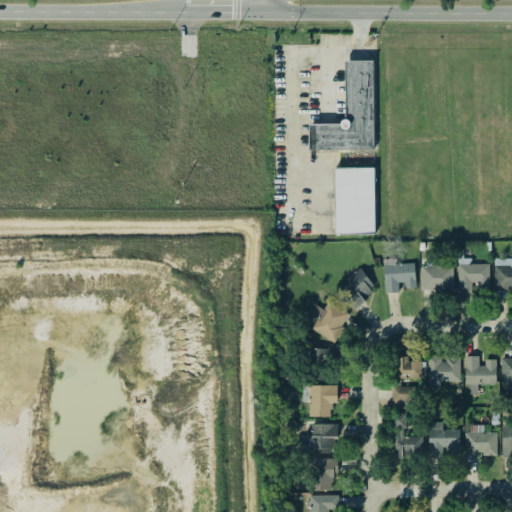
[(345,61),(374,61),(374,123),(373,151),(308,150),(308,123),(340,123),(341,122),(342,120),(344,119),(345,61)]
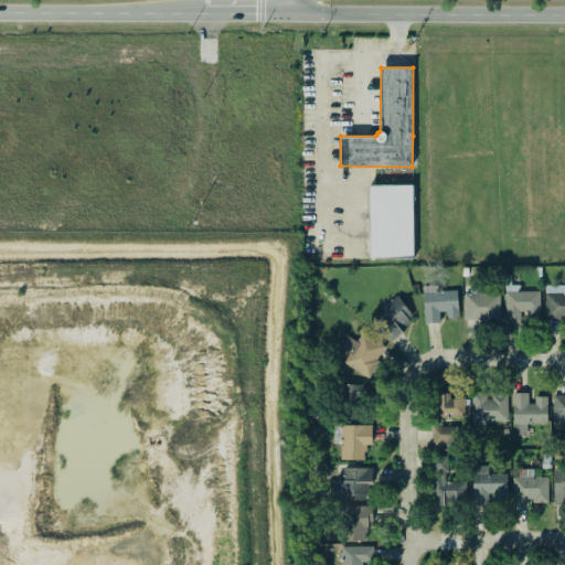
[(369,258),(369,187),(412,187),(412,258),(369,258)]
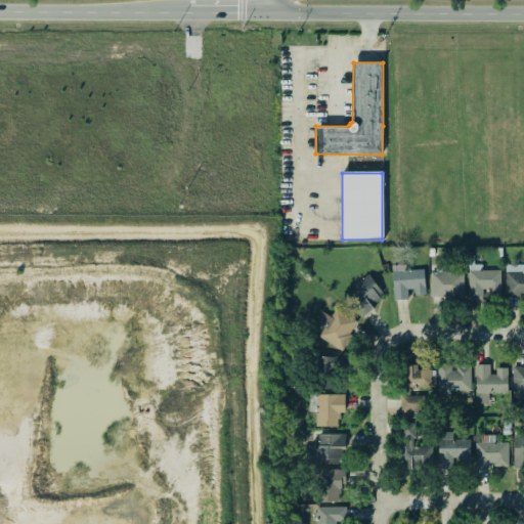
[(482,269),(482,262),(469,262),(468,299),(485,299),(485,295),(500,295),(501,270),(482,269)]
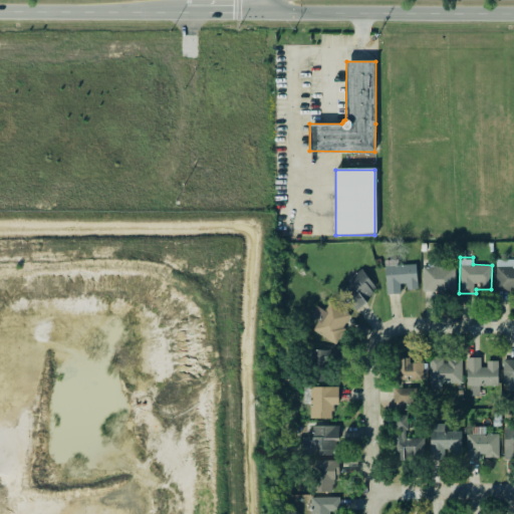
[(513,259),(496,259),(496,289),(513,289),(513,259)]
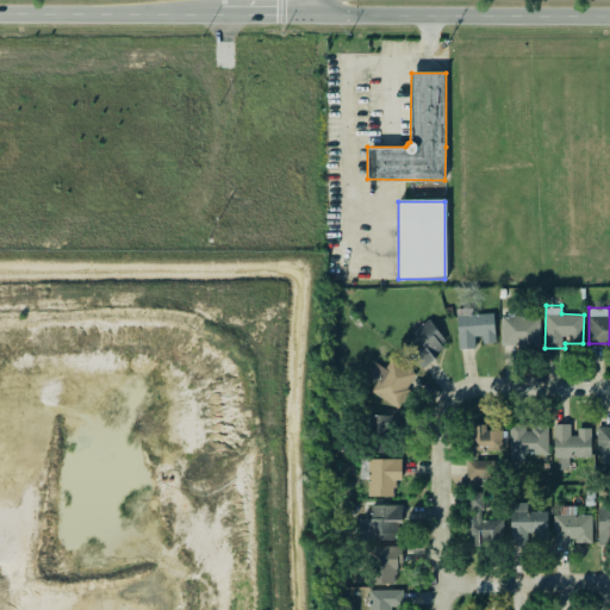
[(495,342),(495,313),(458,315),(459,348),(479,348),(478,343),(495,342)]
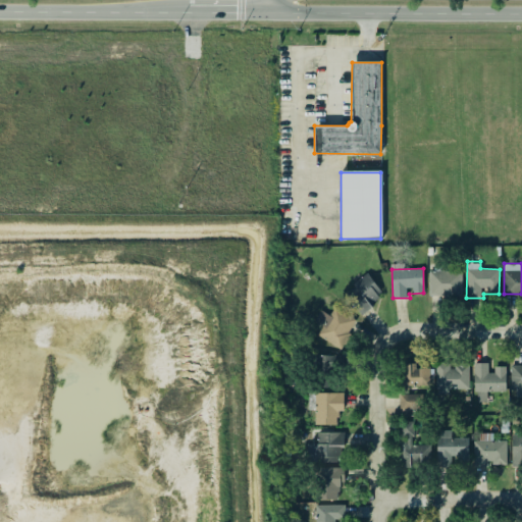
[(430,296),(462,297),(462,269),(430,268),(430,296)]
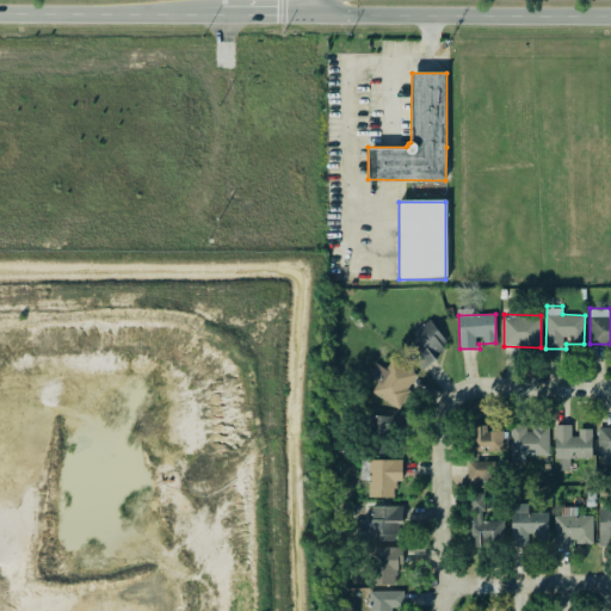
[(450,345),(431,321),(402,343),(421,366),(450,345)]
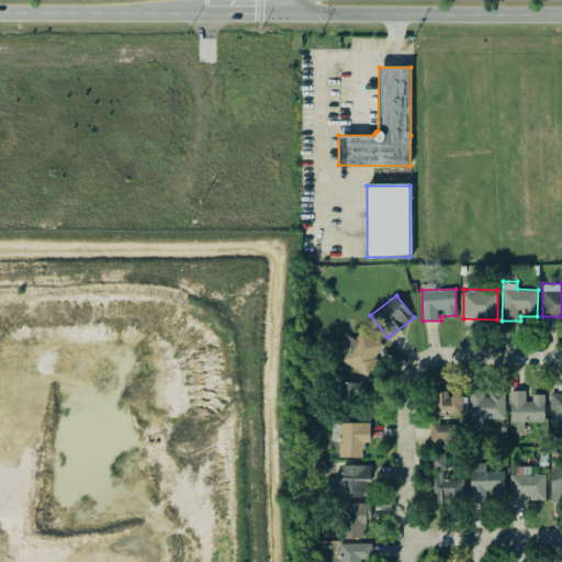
[(346,334),(339,347),(347,350),(341,361),(368,374),(383,343),(360,332),(356,339),(346,334)]
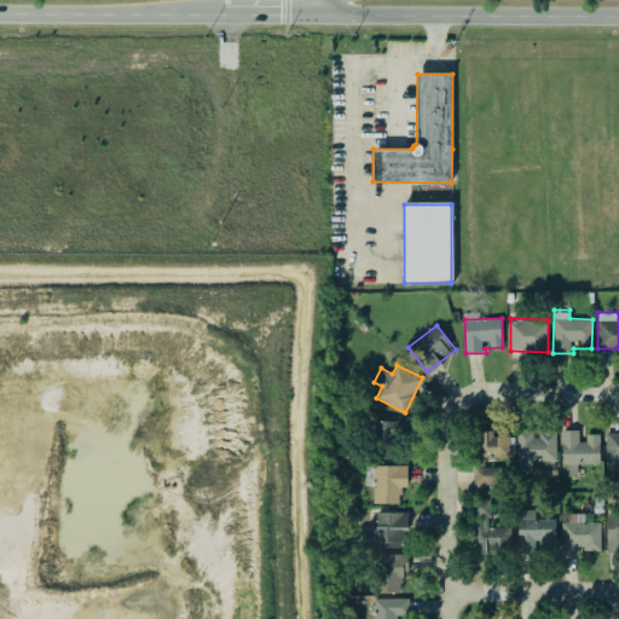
[(401,460),(403,421),(375,421),(374,458),(401,460)]
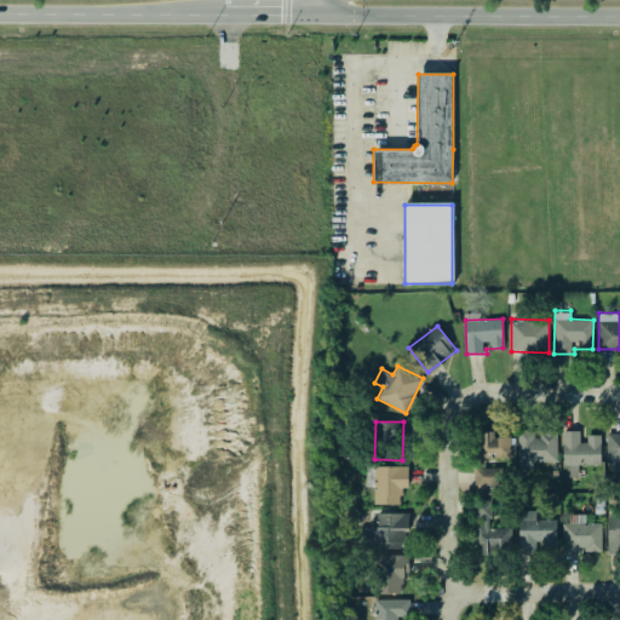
[(557,434),(534,435),(534,430),(517,431),(518,469),(533,469),(533,463),(557,461),(557,434)]
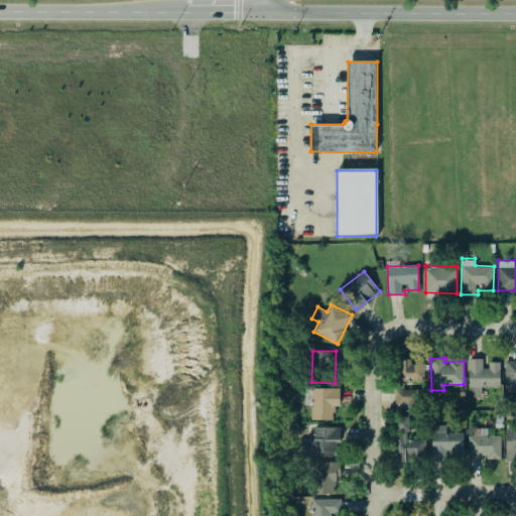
[(500,387),(500,362),(485,362),(485,359),(470,358),(470,396),(482,396),(482,387),(500,387)]
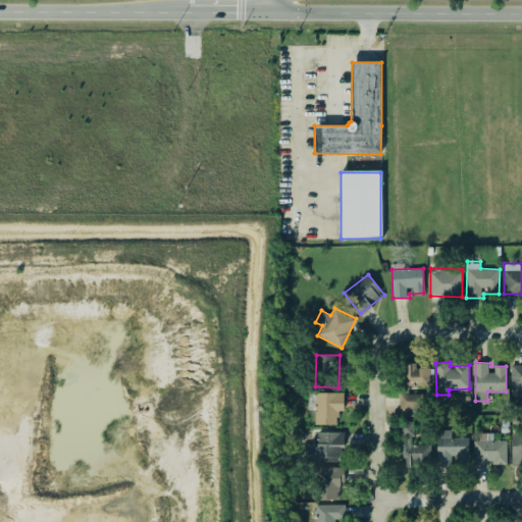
[(405,386),(430,385),(430,367),(420,368),(420,363),(403,363),(405,386)]
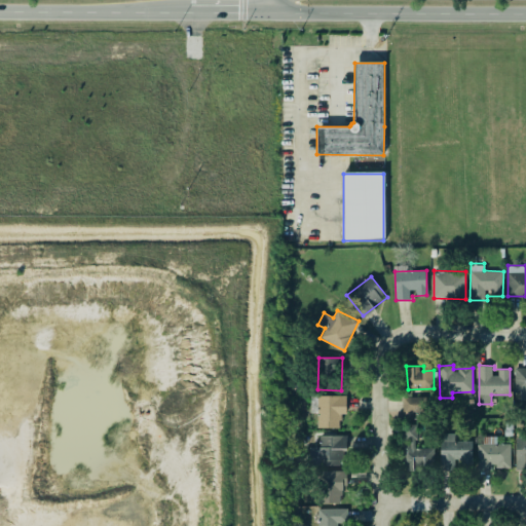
[(525,366),(515,366),(515,400),(525,400),(525,366)]
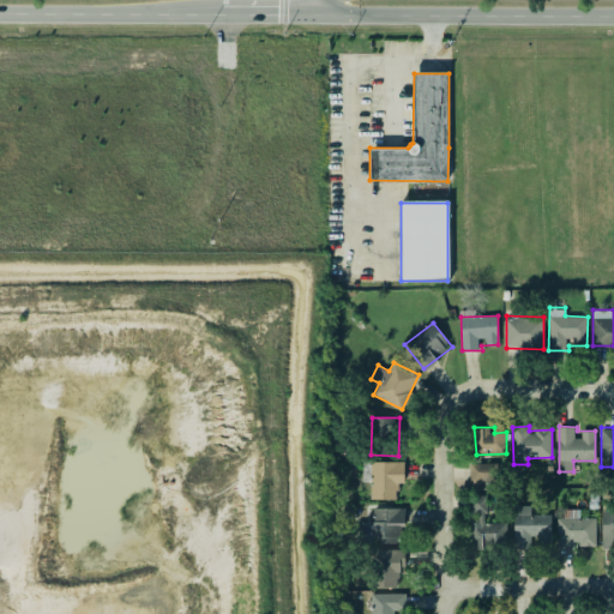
[(404,483),(404,461),(371,462),(372,500),(397,499),(397,483),(404,483)]
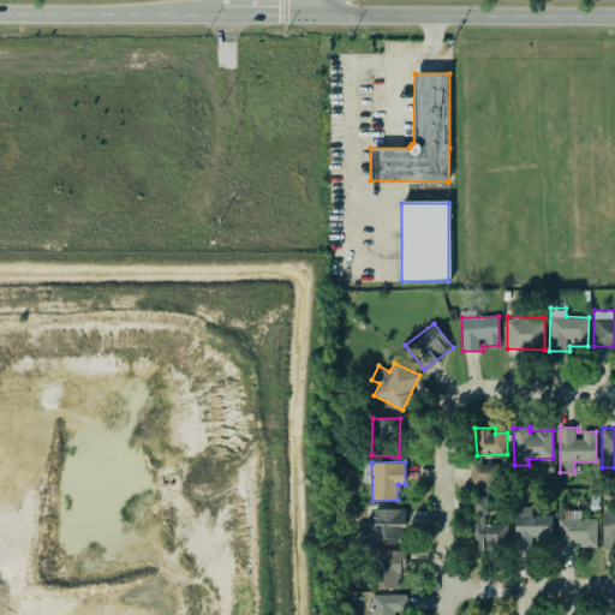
[(472,548),(507,547),(507,524),(490,524),(489,493),(495,493),(494,465),(471,465),(471,494),(472,548)]
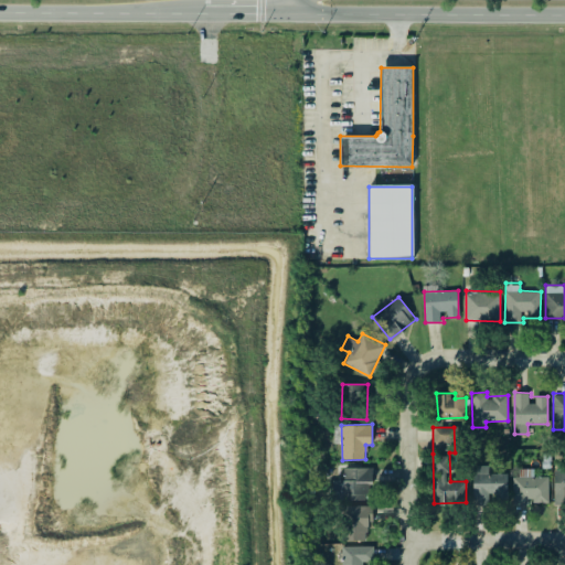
[(489,465),(472,466),(473,505),(491,504),(491,501),(508,501),(507,472),(489,473),(489,465)]
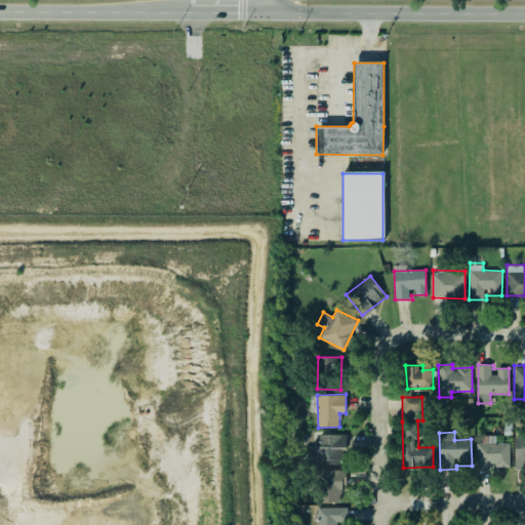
[(309,446),(309,463),(344,463),(345,435),(319,434),(319,446),(309,446)]
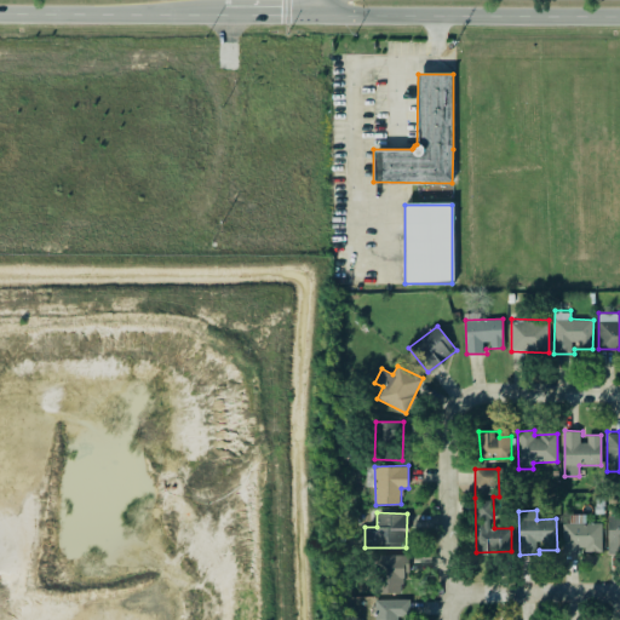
[(619,544),(619,516),(608,517),(609,550),(619,549),(619,546),(619,544)]
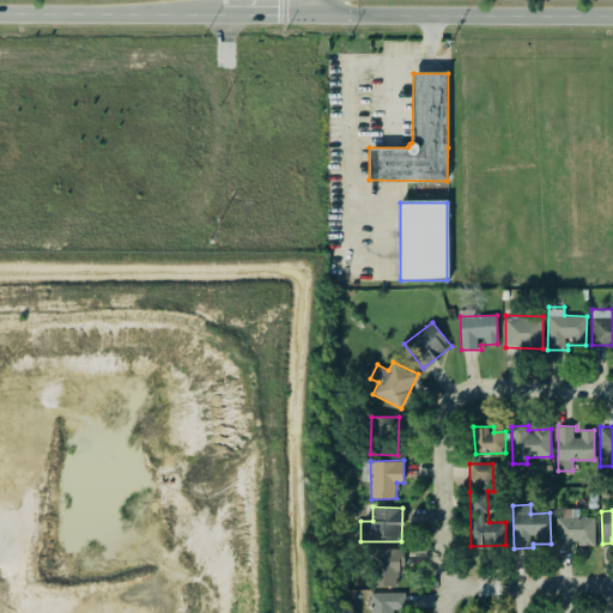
[(595,544),(595,516),(556,517),(557,547),(572,547),(572,545),(595,544)]
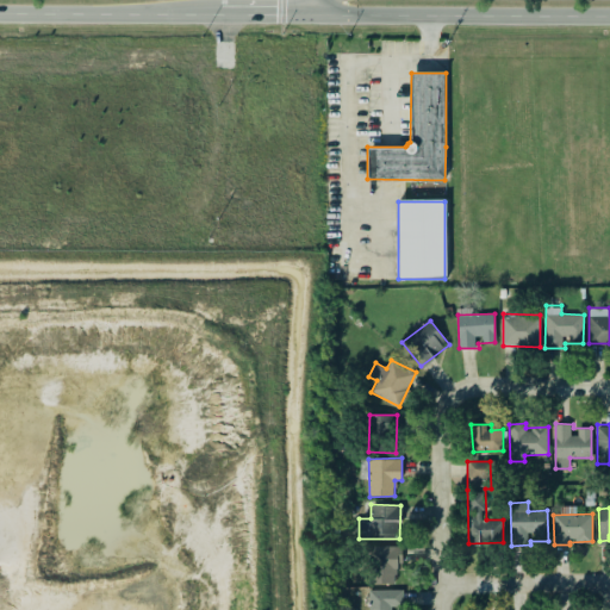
[(399,583),(398,546),(372,547),(373,584),(399,583)]
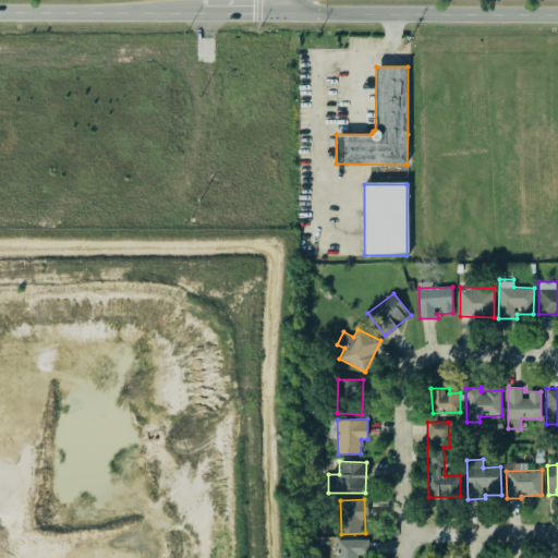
[(337,557),(364,557),(364,540),(337,540),(337,557)]
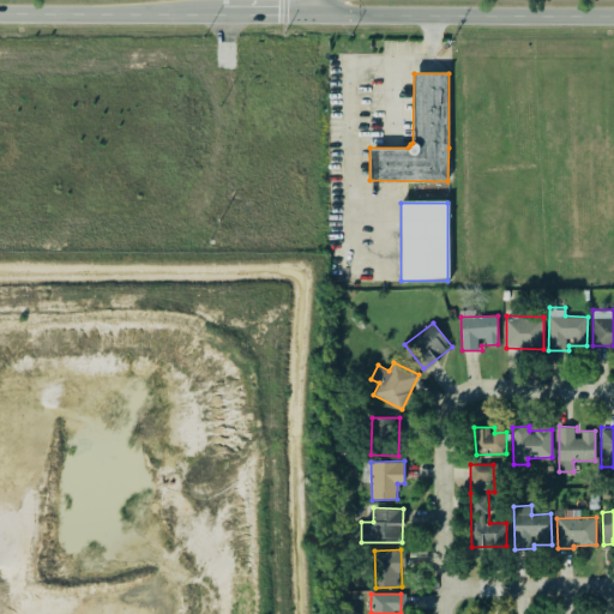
All buildings are outlined.
